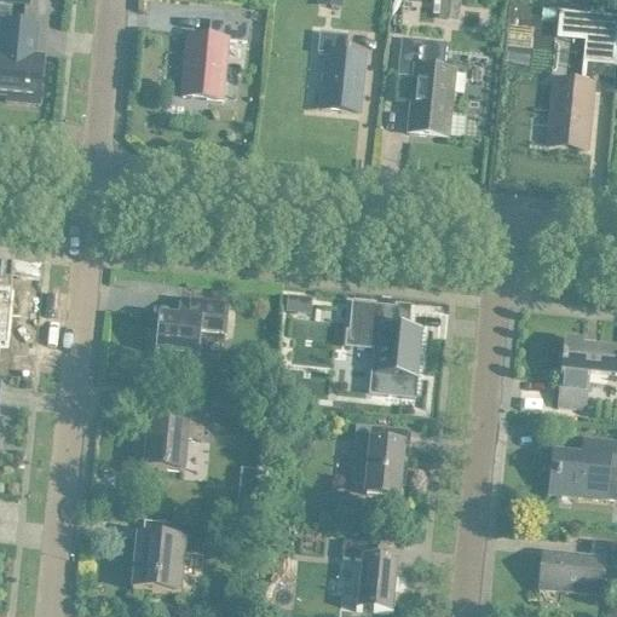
[(440,0),(440,13),(460,15),(461,0),(440,0)]
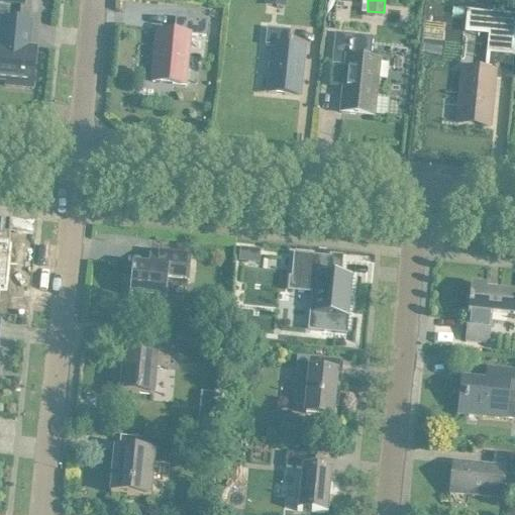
[(462,66),(457,122),(492,125),(497,75),(513,77),(514,65),(514,13),(494,11),(488,68),(486,68),(462,66)]
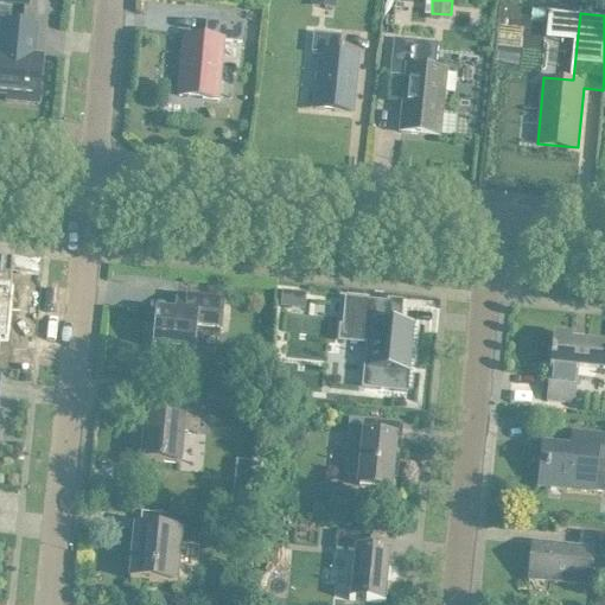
[(186,33),(179,93),(217,96),(224,38),(242,40),(244,21),(208,18),(205,36),(186,33)]
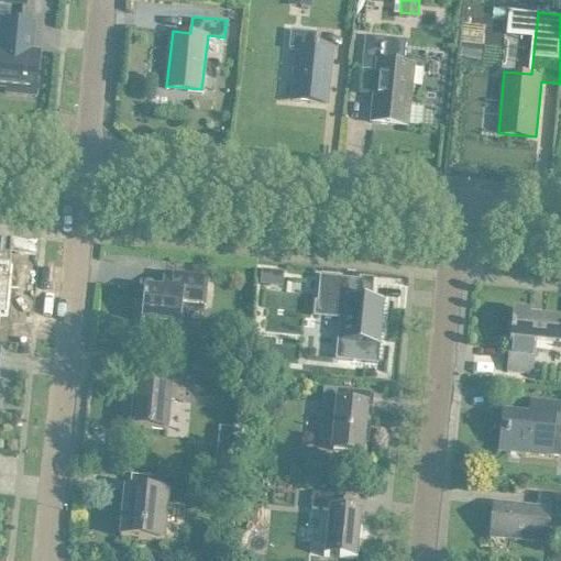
[(0,86),(8,87),(8,91),(36,94),(41,52),(32,51),(35,22),(3,19),(0,47),(0,86)]
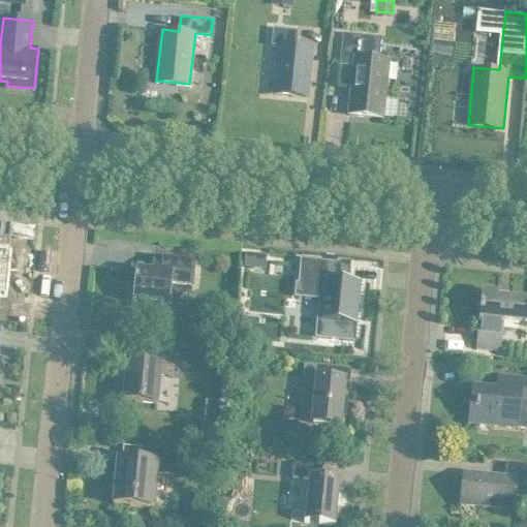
[(279,44),(274,92),(308,96),(313,47),(297,45),(298,28),(274,26),(272,43),(279,44)]
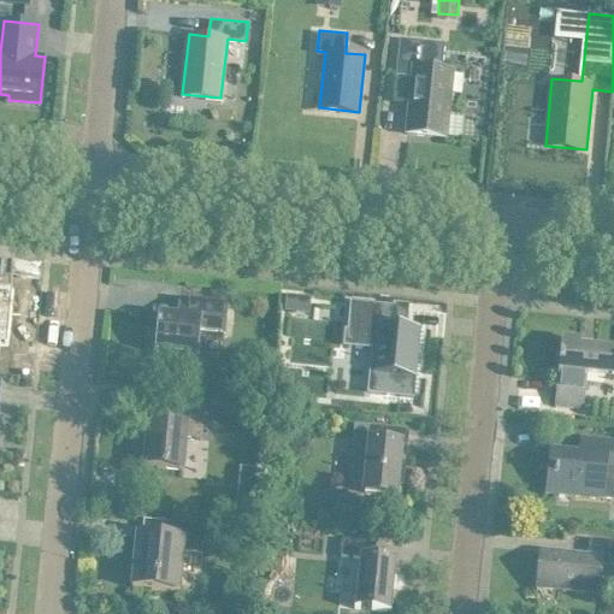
[(396,74),(413,75),(407,130),(446,135),(453,69),(442,68),(446,42),(400,37),(396,74)]
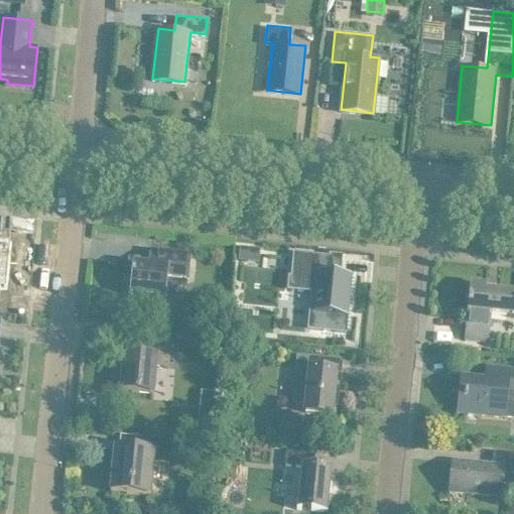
[(0,291),(1,286),(7,286),(11,240),(0,238),(0,291)]
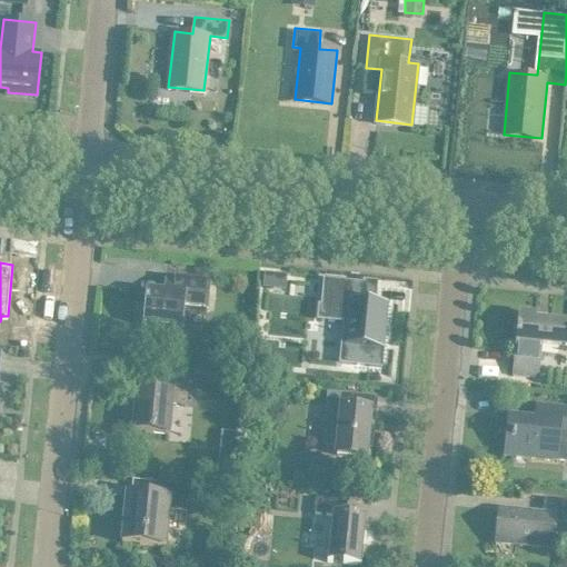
[(265,285),(272,286),(274,272),(266,271),(265,285)]
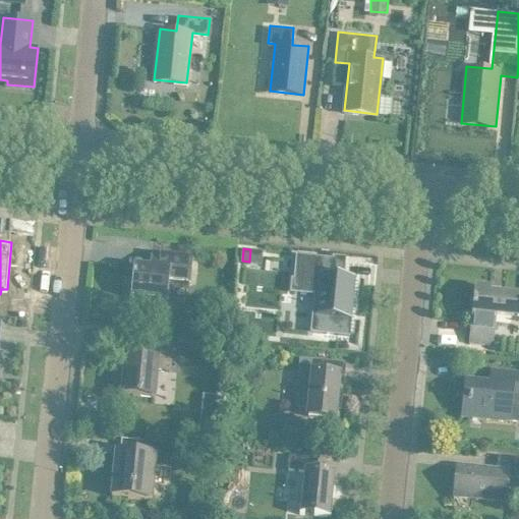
[(134,263),(131,295),(167,299),(169,278),(189,280),(192,254),(153,250),(152,265),(134,263)]
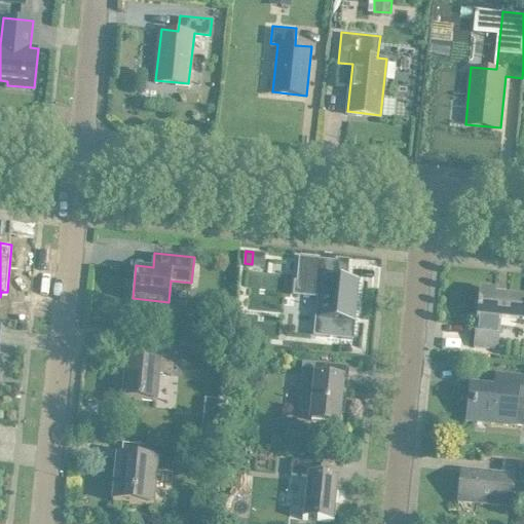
[(321,294),(319,317),(331,319),(330,335),(353,337),(360,276),(340,274),(341,260),(328,259),(299,256),(296,292),(321,294)]
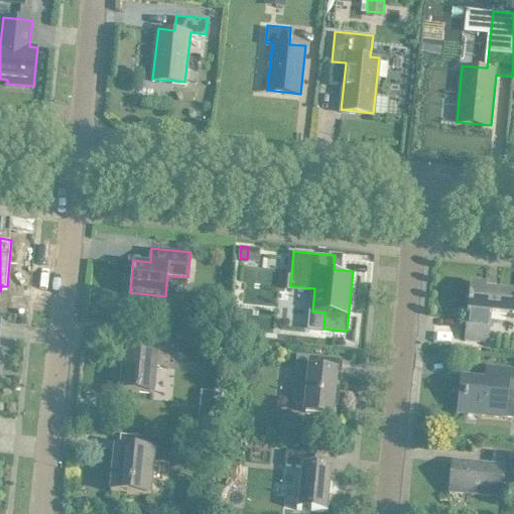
[(465,338),(490,341),(493,311),(513,313),(513,291),(487,288),(487,284),(471,282),(465,338)]
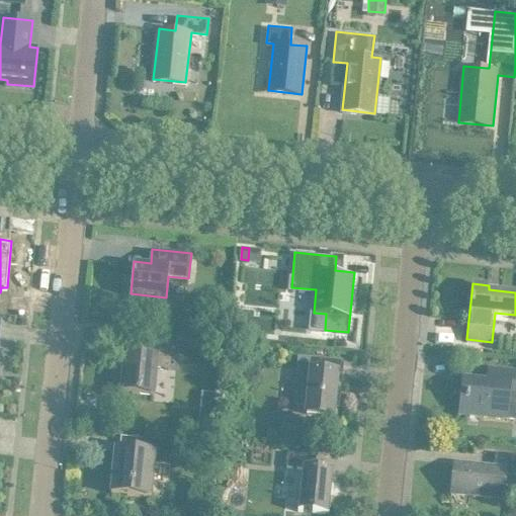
[(125,352),(121,390),(154,393),(156,365),(170,366),(173,341),(148,339),(147,353),(125,352)]
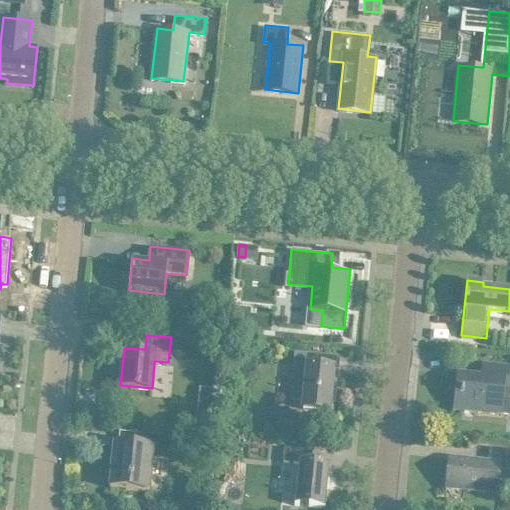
[(341,355),(297,350),(292,399),(304,400),(304,406),(330,409),(333,377),(339,378),(341,355)]
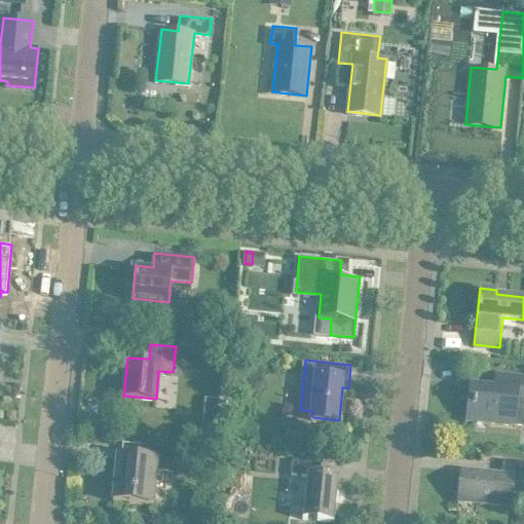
[(466,419),(523,424),(523,374),(496,372),(495,385),(471,382),(466,419)]
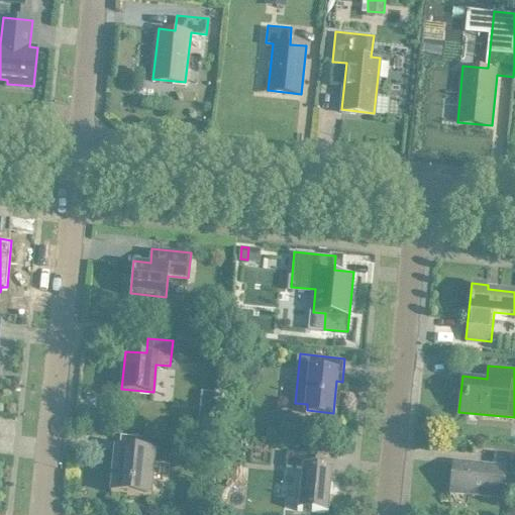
[(140,435),(139,448),(115,446),(111,491),(149,495),(152,460),(170,462),(172,438),(140,435)]
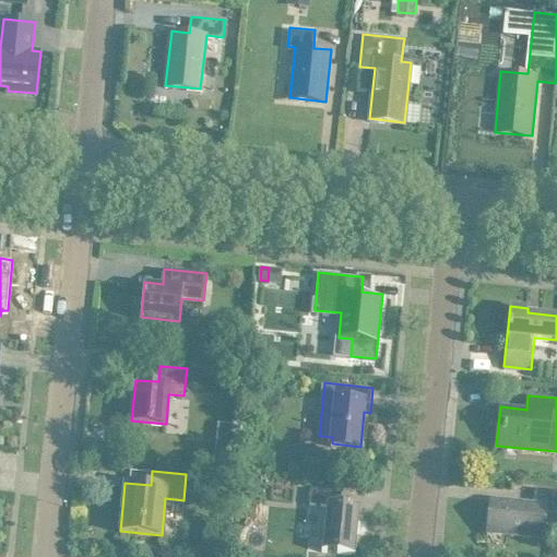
[(556,487),(534,486),(533,501),(490,497),(487,530),(544,535),(546,509),(556,510),(556,487)]
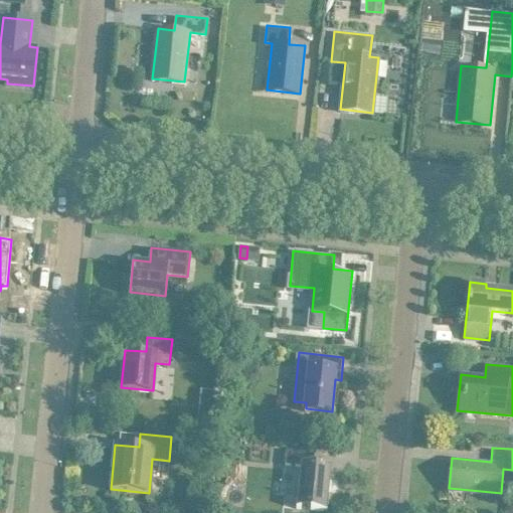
[(297,506),(327,509),(331,465),(313,463),(315,451),(286,449),(285,463),(301,465),(297,506)]
